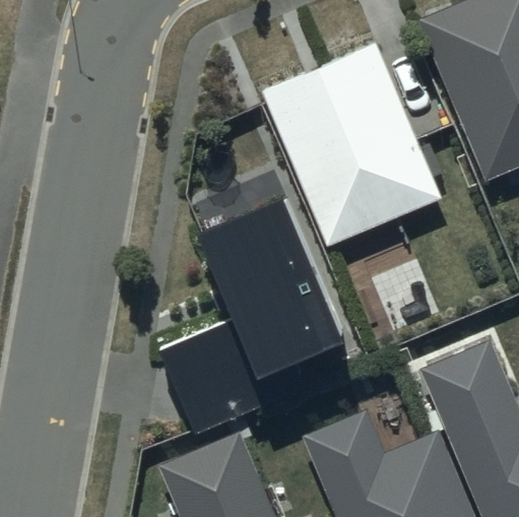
[(467,0),(420,20),(488,178),(518,165),(518,0),(467,0)]
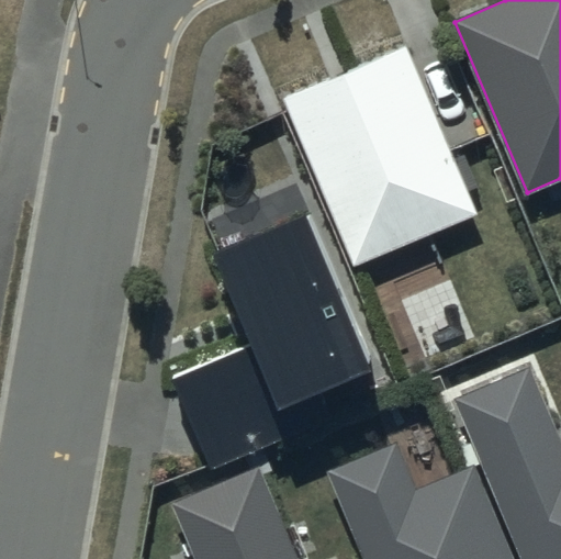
[(344,80),(285,105),(356,266),(477,213),(449,151),(406,53),(344,80)]
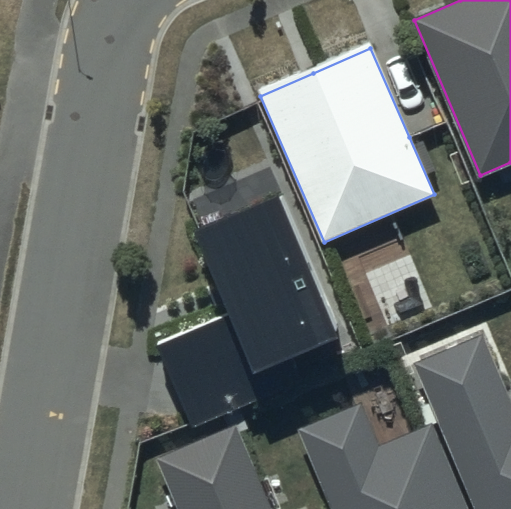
[(277,199),(198,234),(224,293),(233,313),(259,376),(340,340),(277,199)]
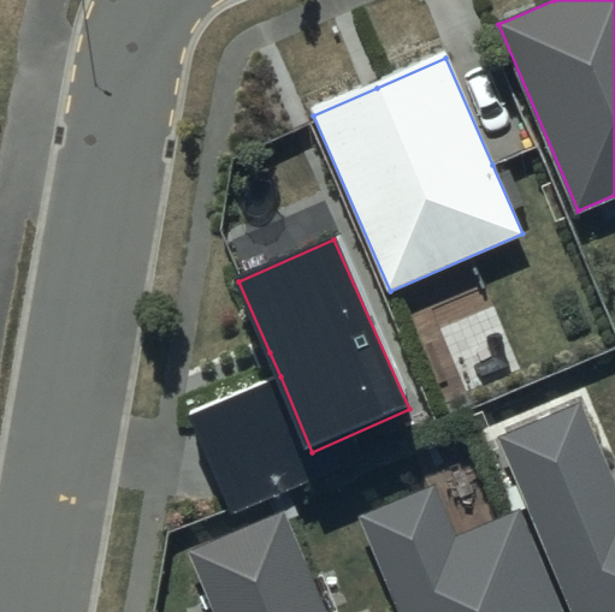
[(312,452),(281,376),(184,417),(201,458),(224,514),(267,495),(321,473),(312,452)]
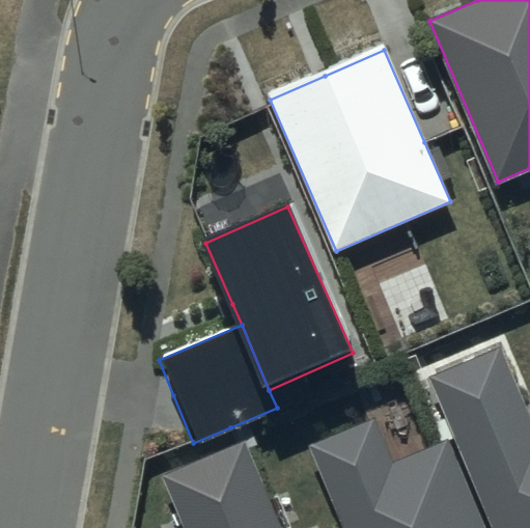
[(529,527),(529,420),(498,344),(426,374),(492,527),(529,527)]
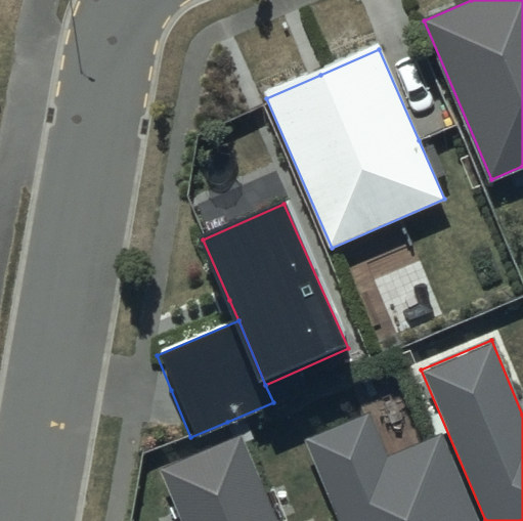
[(366,410),(301,438),(336,520),(476,520),(439,434),(387,457),(366,410)]
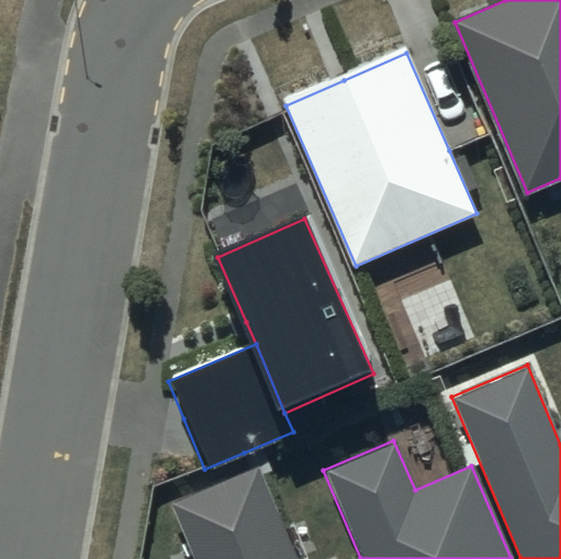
[(298,558),(258,465),(166,504),(189,558),(298,558)]
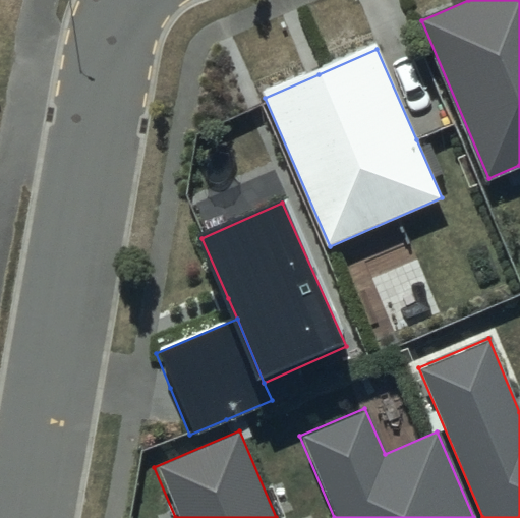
All buildings are outlined.
